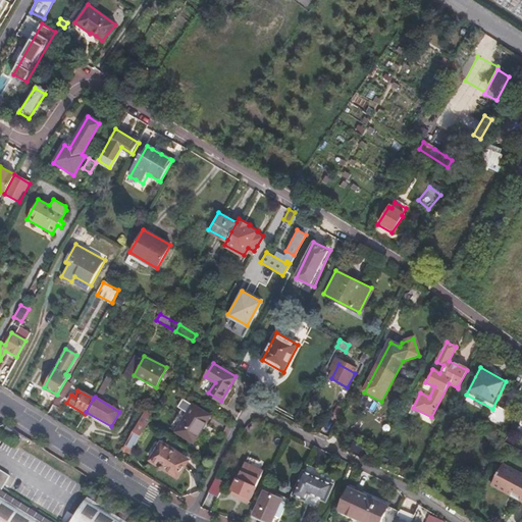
[(55,399),(49,409),(55,413),(61,403),(55,399)]
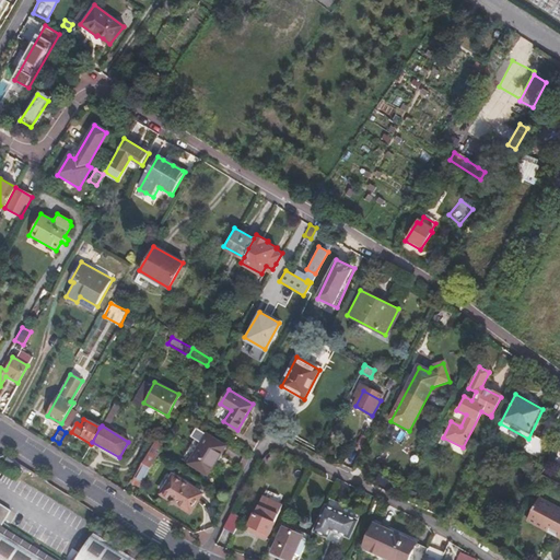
[(188,462),(207,474),(224,444),(207,433),(188,462)]
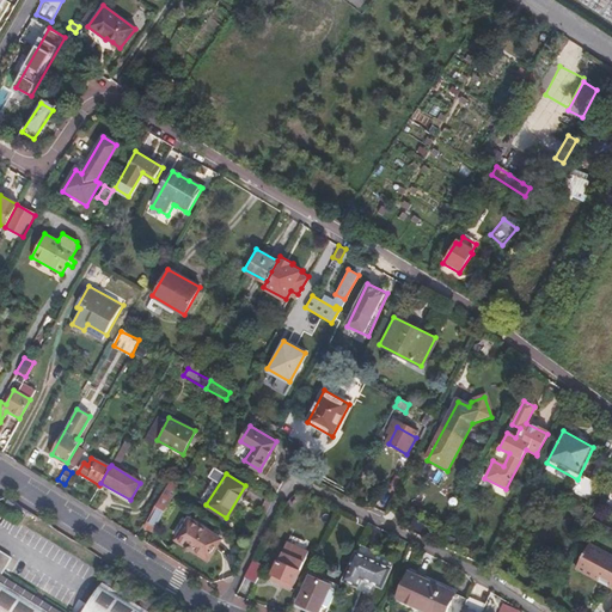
[(152,533),(175,494),(177,488),(170,483),(166,489),(169,491),(166,496),(163,494),(145,528),(152,533)]
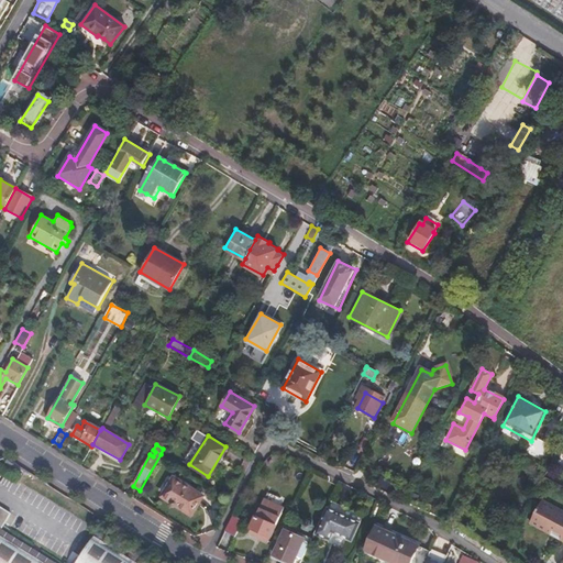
[(287,477),(300,484),(306,472),(293,465),(287,477)]
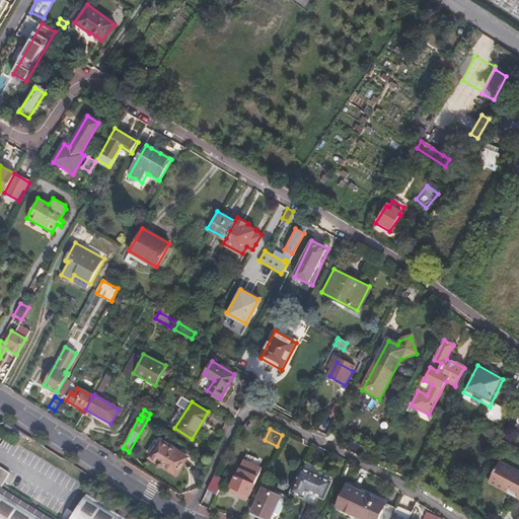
[(163,465),(175,473),(188,455),(160,439),(149,456),(158,461),(158,462),(158,463),(158,464),(159,464),(159,465),(160,465),(161,465),(162,465),(163,465)]
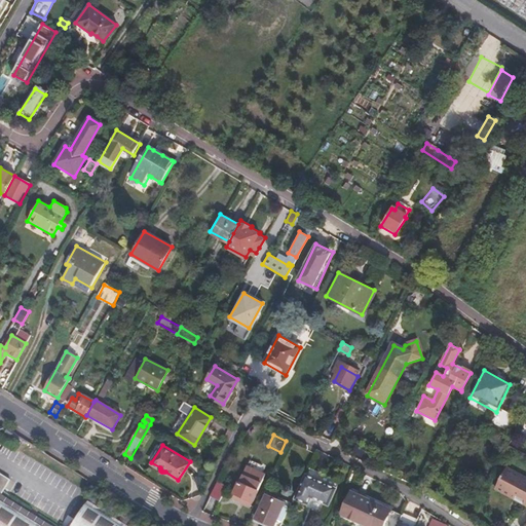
[(300,460),(306,463),(311,452),(306,449),(300,460)]
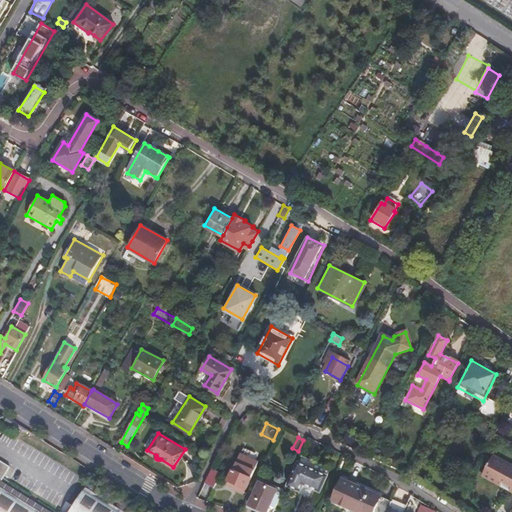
[(224,485),(233,489),(235,484),(245,488),(257,460),(239,452),(224,485)]
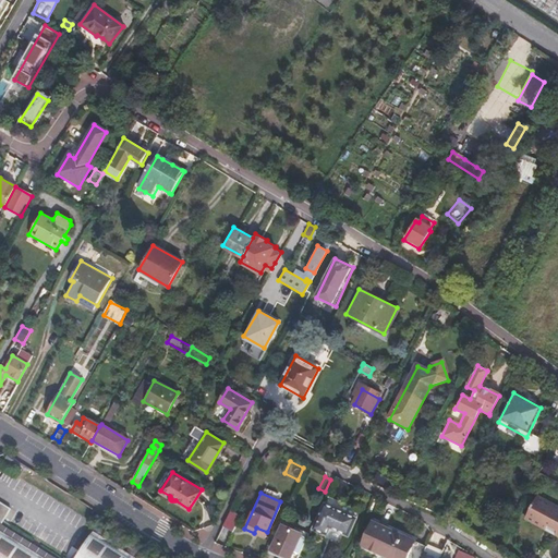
[(331,530),(350,537),(361,512),(327,497),(313,528),(328,535),(331,530)]
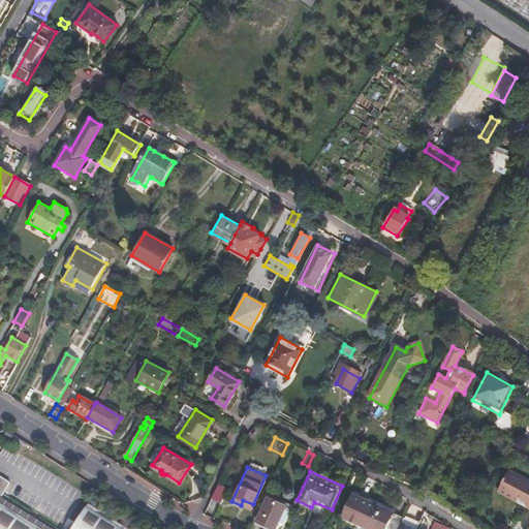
[(515,496),(528,503),(528,481),(508,471),(497,492),(512,500),(515,496)]
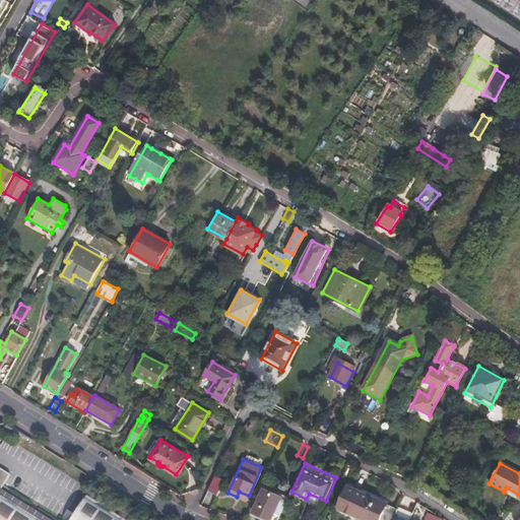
[(0,486),(1,489),(3,485),(10,474),(0,467),(0,486)]
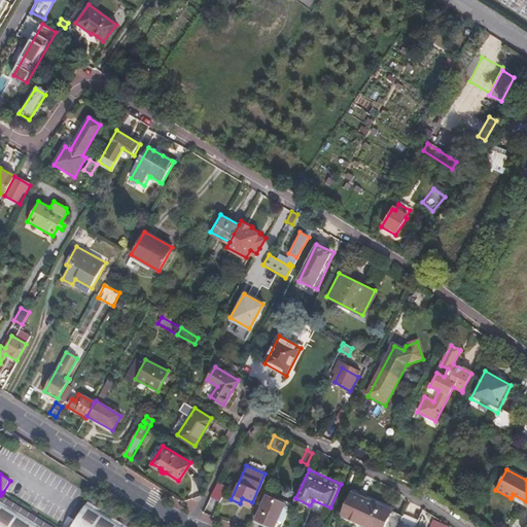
[(10,481),(3,492),(9,496),(16,485),(10,481)]
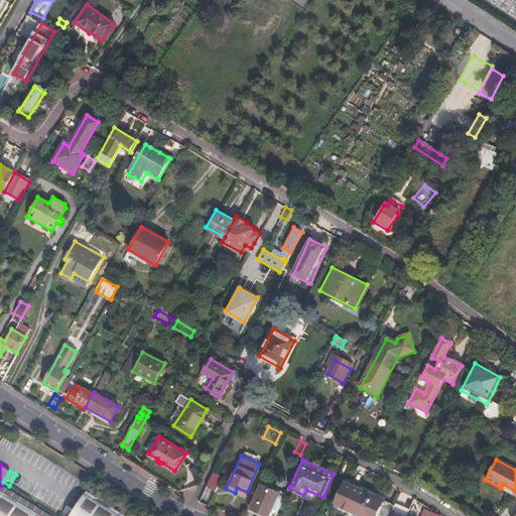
[(207,487),(216,491),(223,477),(214,473),(207,487)]
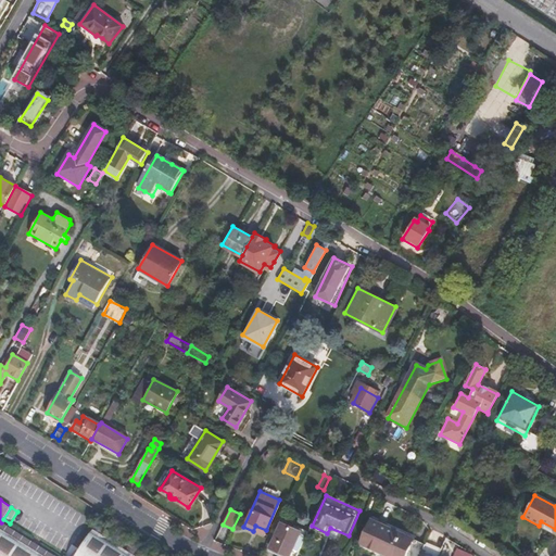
[(361,542),(377,550),(388,527),(370,519),(361,542)]
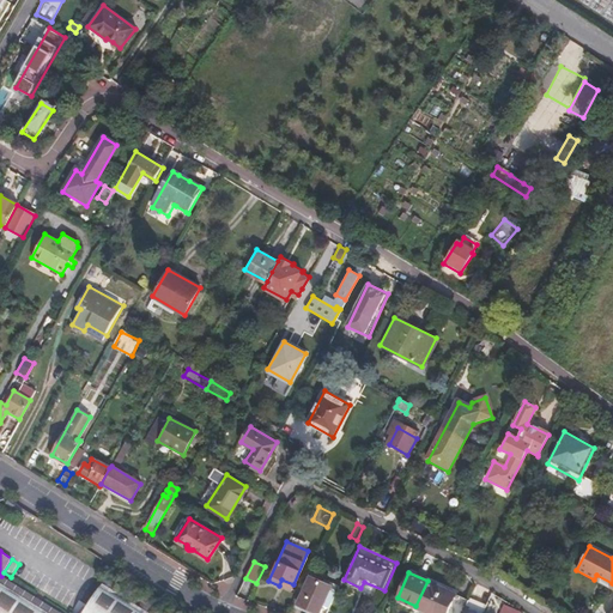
[(0,582),(50,612),(72,612),(71,612),(61,612),(1,576),(0,574),(0,582)]
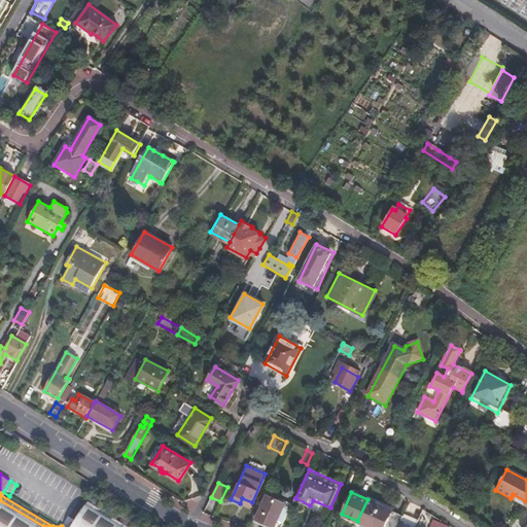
[(212,516),(219,502),(211,498),(205,512),(212,516)]
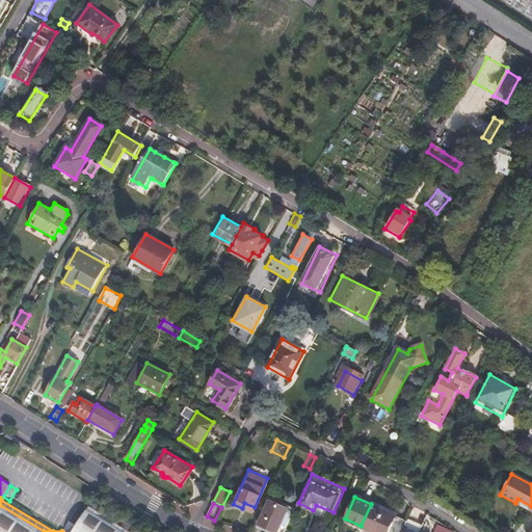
[(244,503),(242,508),(253,512),(255,507),(244,503)]
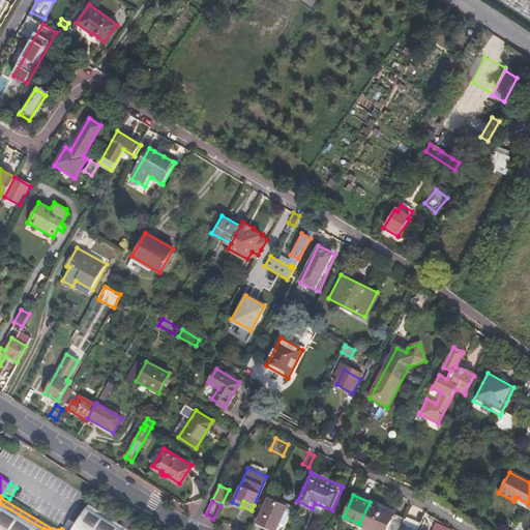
[(359,524),(372,529),(378,529),(387,510),(370,502),(359,524)]
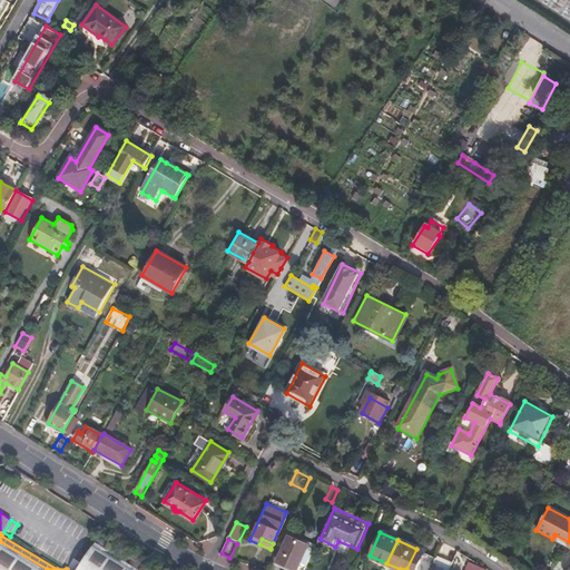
[(77,566),(74,569),(47,569),(0,541),(0,569),(140,569),(97,542),(81,568),(77,566)]
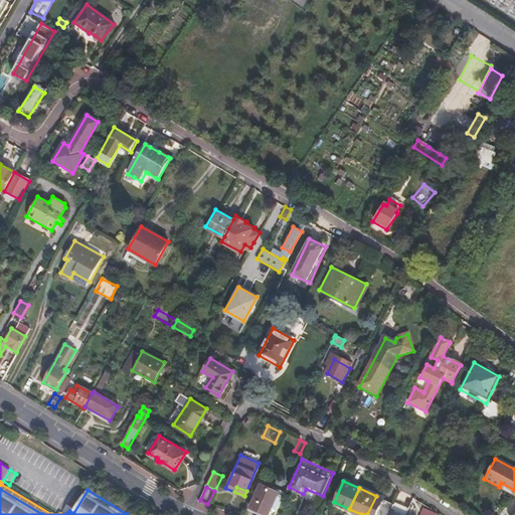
[(249,507),(266,514),(268,514),(275,500),(256,491),(249,507)]
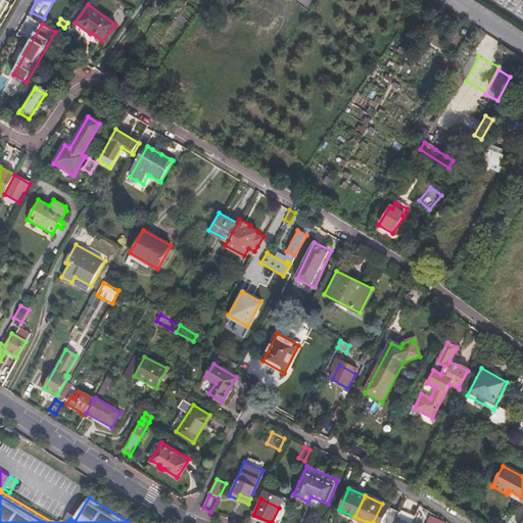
[(415,511),(417,504),(407,500),(403,507),(415,511)]
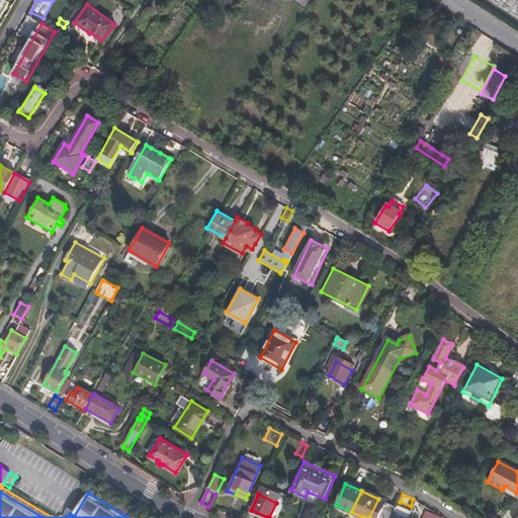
[(390,517),(393,512),(395,507),(378,499),(369,517),(390,517)]
